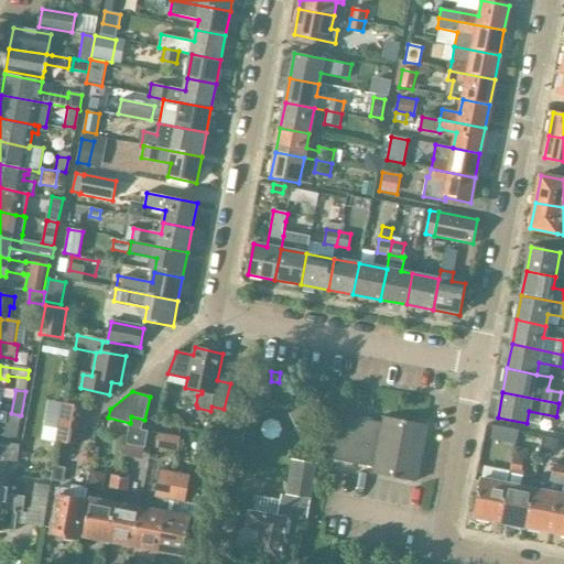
[(325,418),(314,399),(288,413),(297,432),(325,418)]
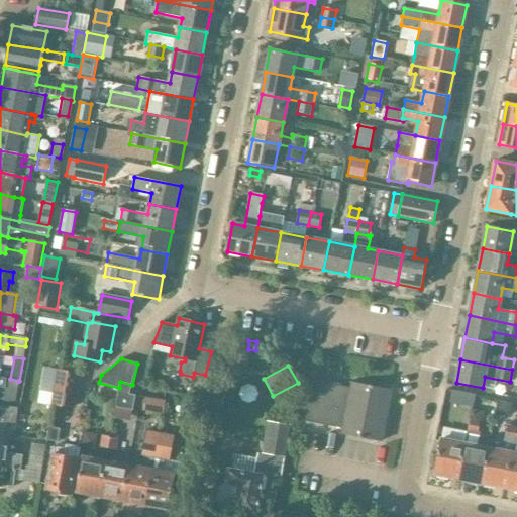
[(47,369),(42,403),(50,405),(57,370),(47,369)]
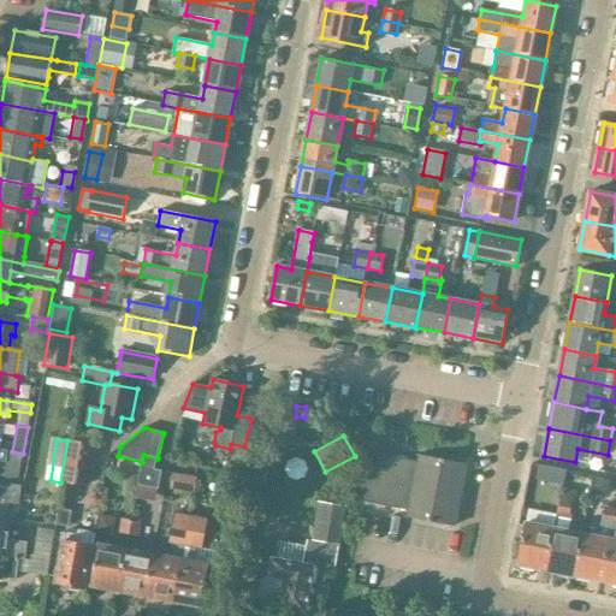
[(60,483),(89,487),(96,445),(67,440),(60,483)]
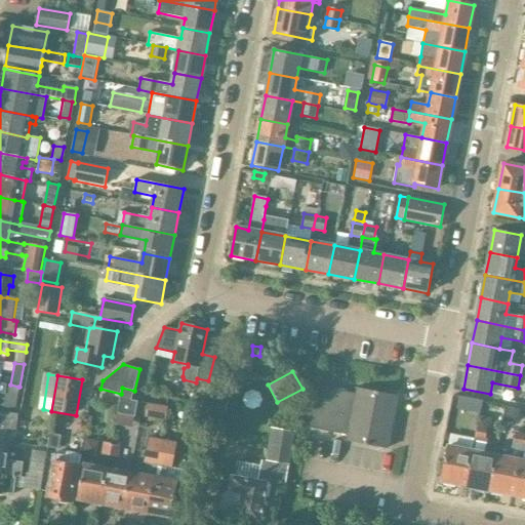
[(312,387),(305,428),(349,436),(348,442),(388,449),(397,396),(357,389),(356,394),(312,387)]
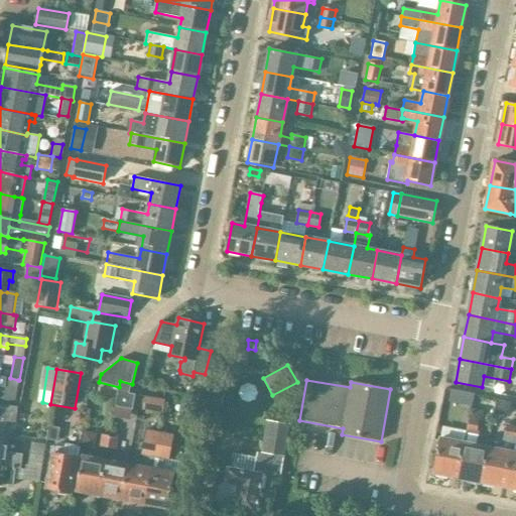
[(119,387),(115,406),(132,410),(135,395),(129,393),(132,384),(120,381),(119,387)]
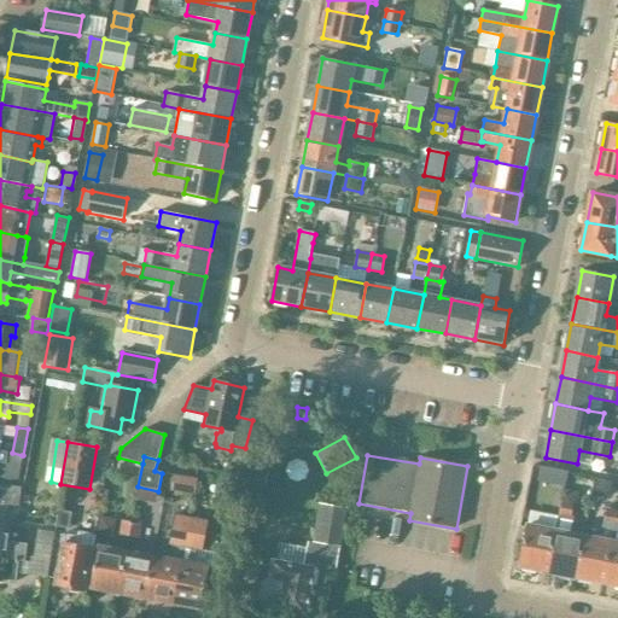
[(249,484),(263,487),(267,471),(252,468),(249,484)]
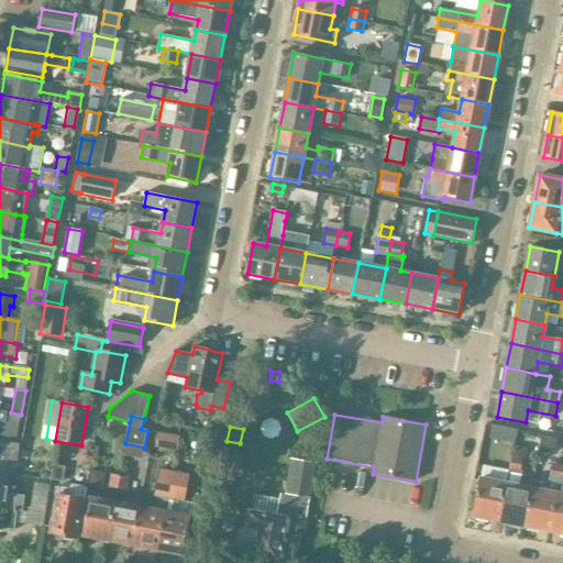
[(515,443),(517,432),(506,430),(504,441),(515,443)]
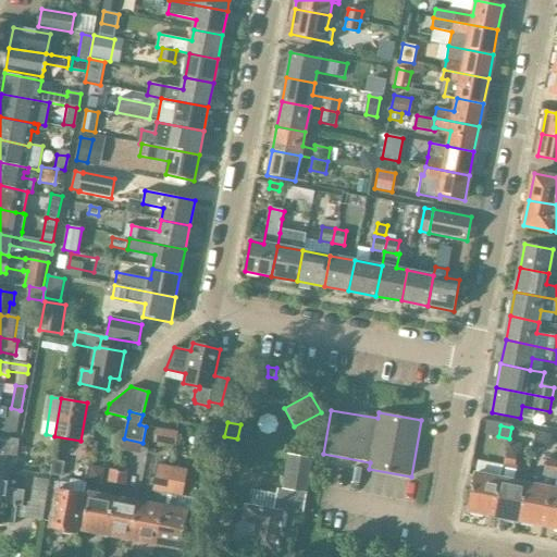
[(158,429),(156,442),(175,445),(177,432),(158,429)]
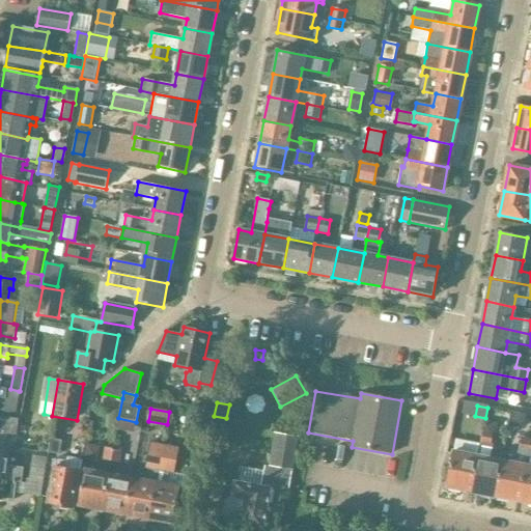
[(524,427),(526,415),(513,413),(511,425),(524,427)]
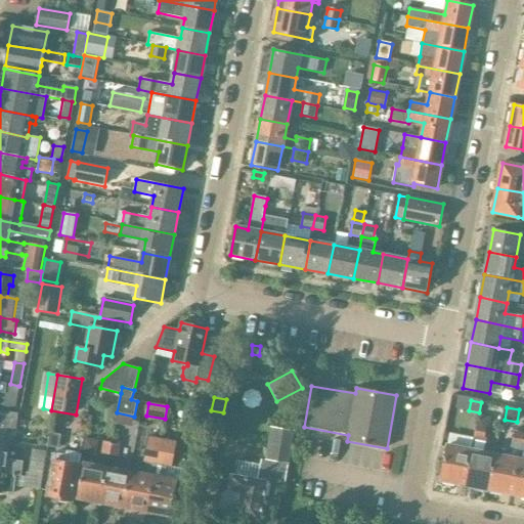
[(8,413),(0,411),(0,427),(7,428),(8,413)]
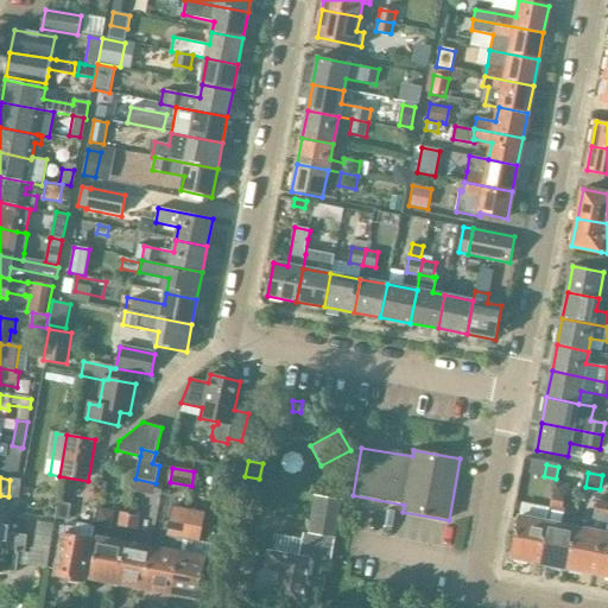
[(555,493),(552,510),(561,511),(563,494),(555,493)]
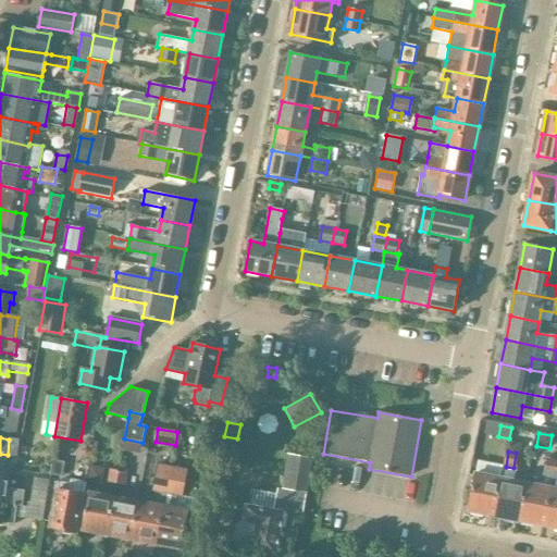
[(553,489),(555,475),(556,462),(556,459),(546,458),(541,486),(528,483),(520,521),(545,527),(553,489)]
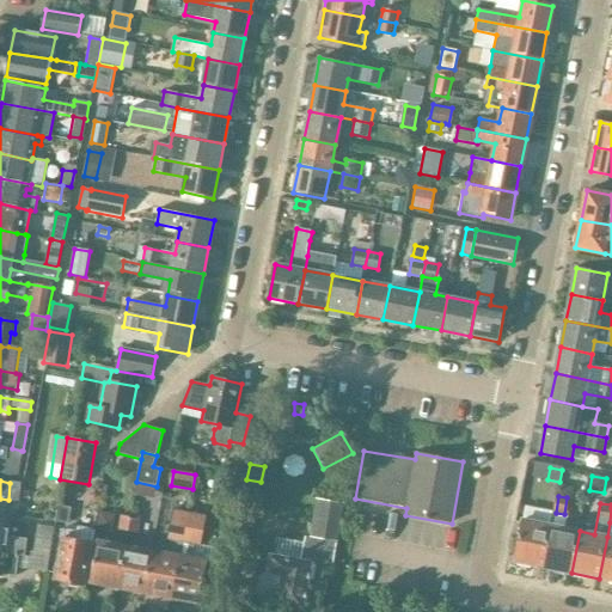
[(261,580),(258,593),(263,600),(277,603),(277,606),(311,611),(317,611),(325,567),(332,568),(336,544),(343,509),(316,505),(308,539),(306,539),(305,544),(276,539),(274,556),(271,556),(268,575),(261,580)]
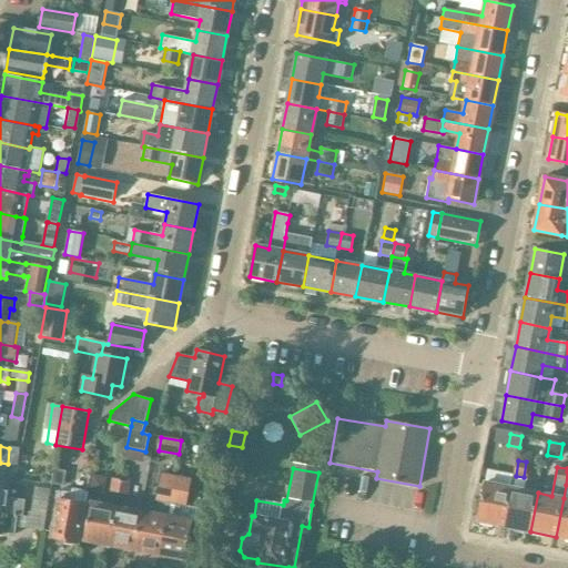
[(63,486),(67,472),(54,469),(51,484),(63,486)]
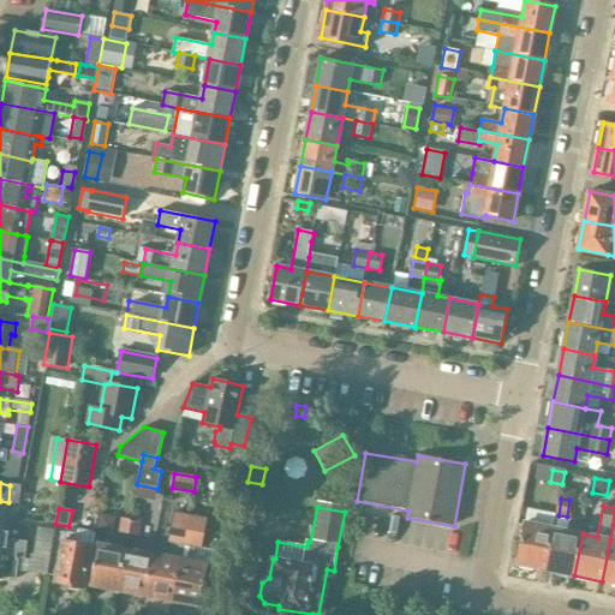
[(169,557),(154,555),(145,597),(173,603),(190,514),(174,512),(168,542),(172,543),(169,557)]
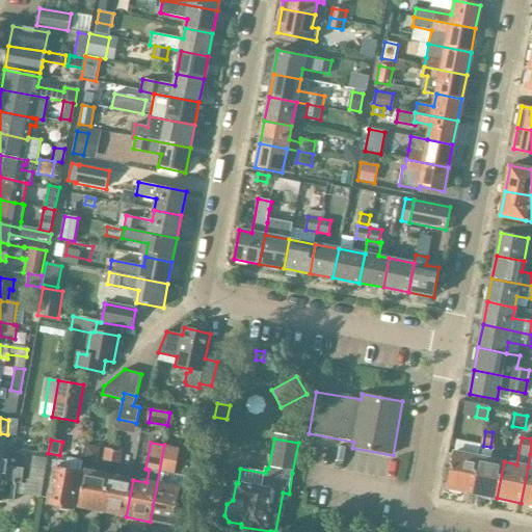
[(180,448),(164,445),(150,522),(174,526),(181,489),(166,486),(168,473),(175,475),(180,448)]
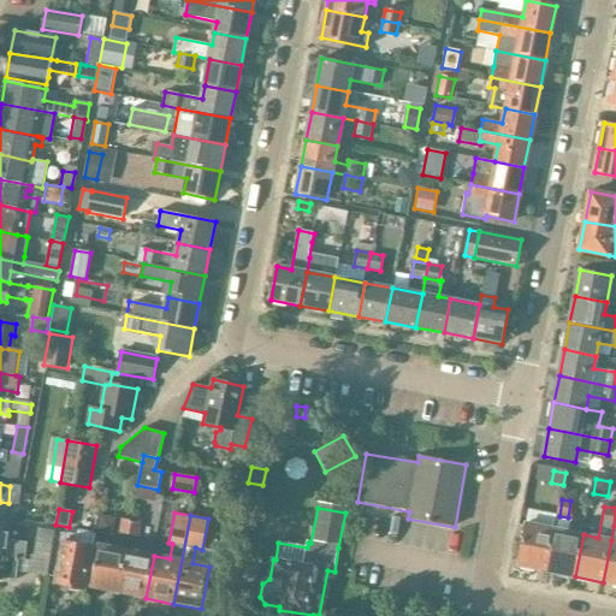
[(556,529),(548,572),(575,576),(584,534),(572,532),(574,519),(568,517),(560,516),(556,529)]
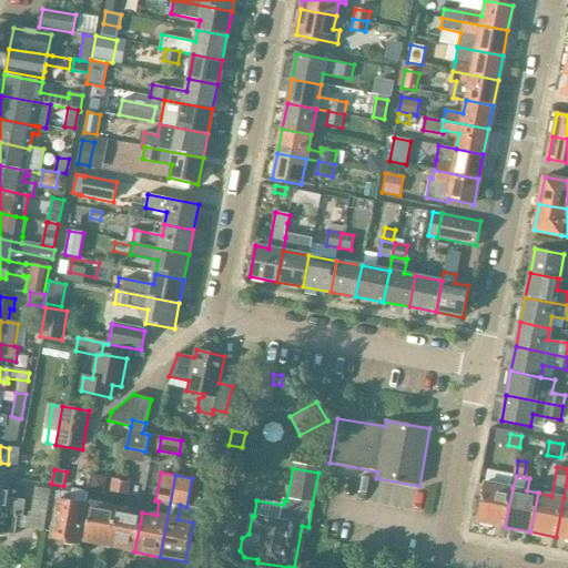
[(109,490),(120,493),(122,480),(111,478),(109,490)]
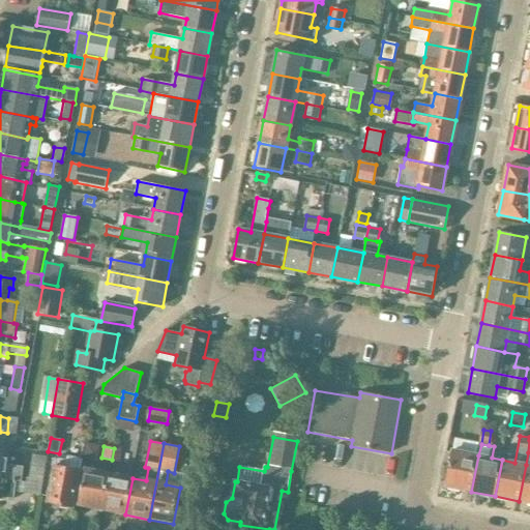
[(114,448),(112,460),(119,461),(121,450),(114,448)]
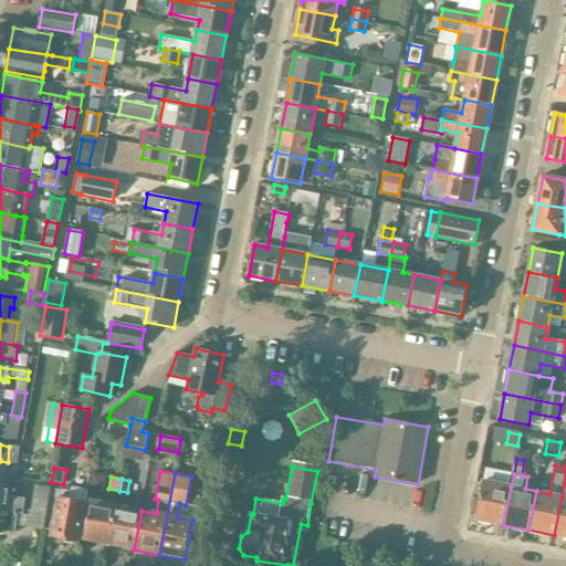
[(0,481),(0,506),(6,509),(6,512),(17,513),(22,514),(24,499),(8,498),(9,483),(0,481)]
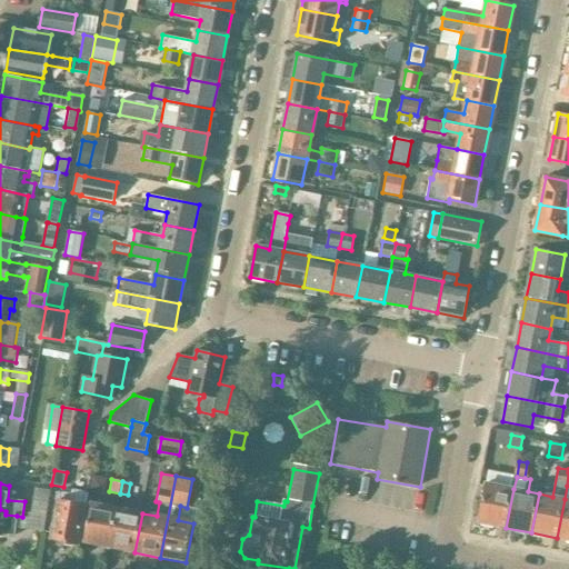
[(479,522),(506,528),(513,489),(487,483),(479,522)]
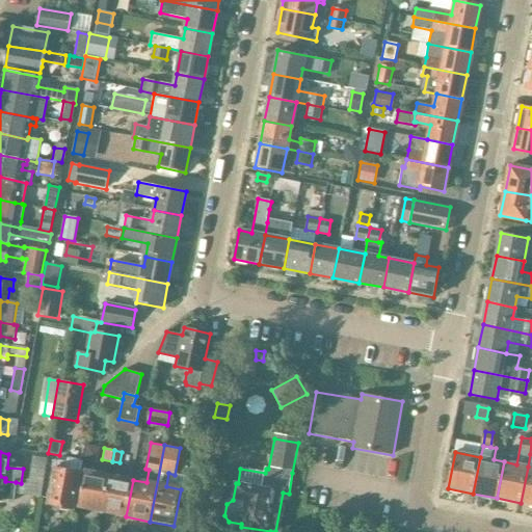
[(29,480),(44,482),(47,460),(33,458),(29,480)]
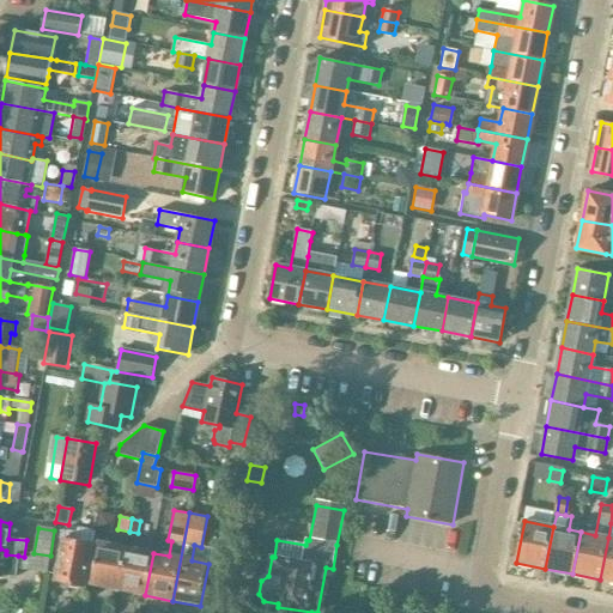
[(79,534),(65,530),(55,582),(70,584),(72,587),(79,588),(80,587),(85,587),(95,532),(79,529),(79,534)]
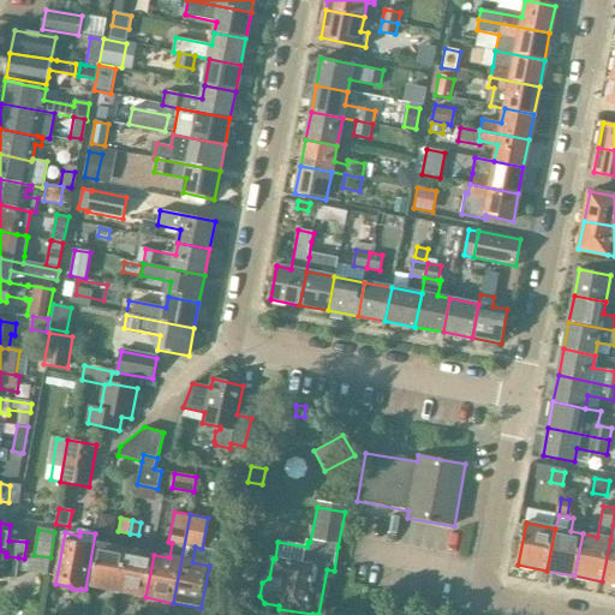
[(614,583),(614,539),(610,539),(602,581),(614,583)]
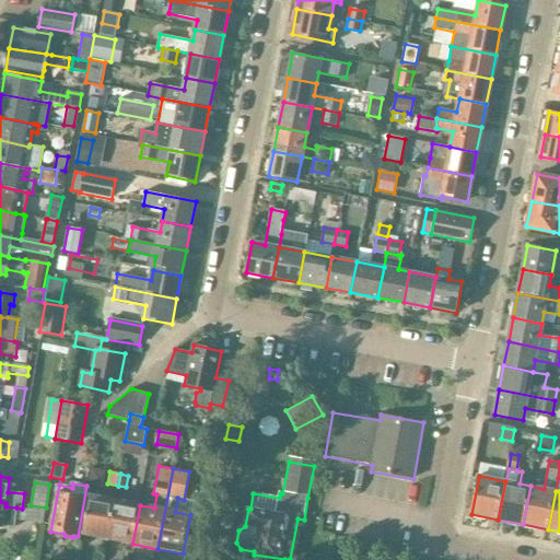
[(108,539),(116,501),(90,496),(82,535),(108,539)]
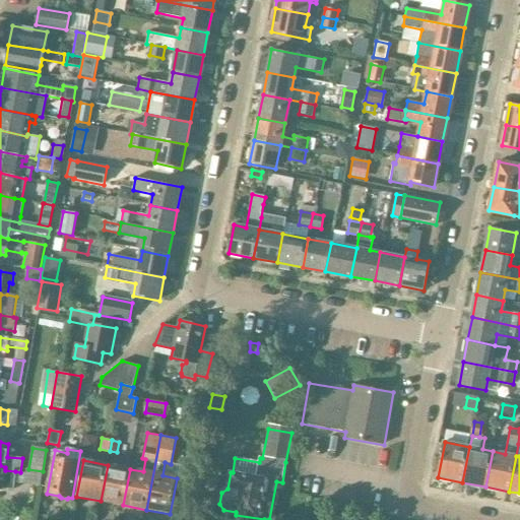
[(13,490),(15,471),(5,470),(5,467),(0,465),(0,488),(3,489),(13,490)]
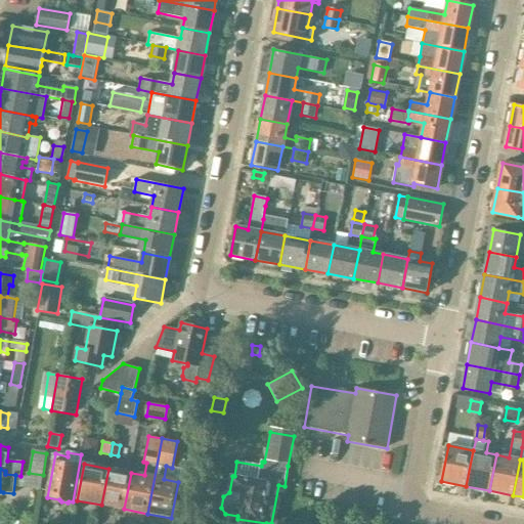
[(124,509),(131,473),(108,469),(101,505),(124,509)]
